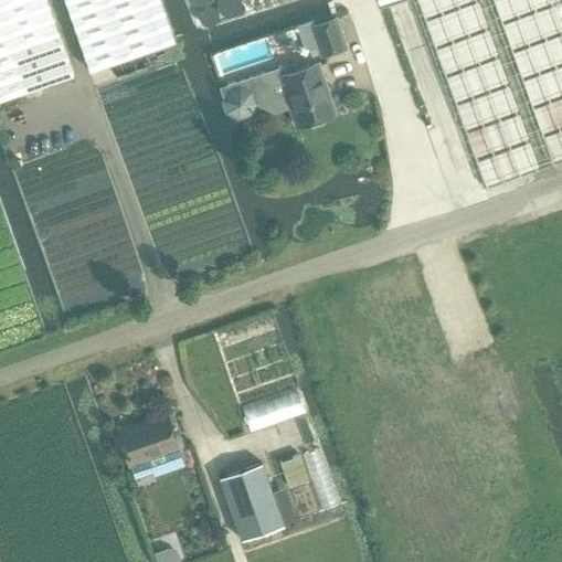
[(48,0),(0,0),(0,104),(75,78),(48,0)]
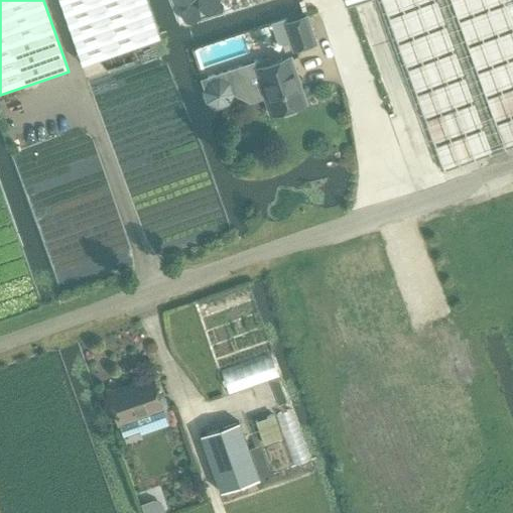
[(57,0),(83,70),(159,41),(144,0),(57,0)]
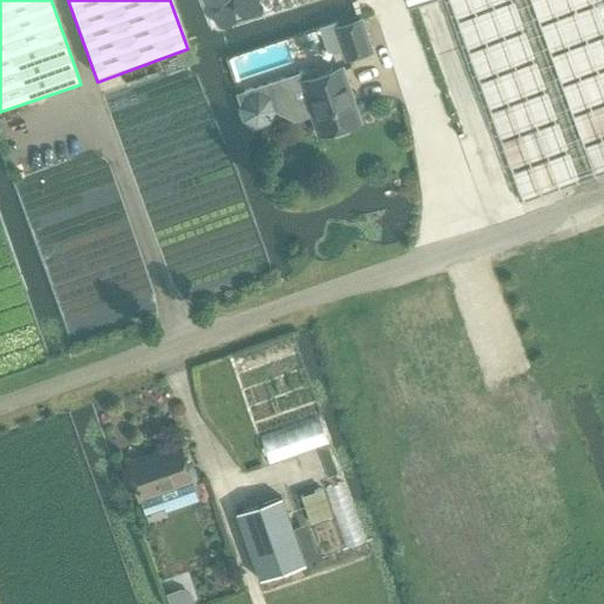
[(373,53),(362,23),(337,31),(348,62),(373,53)]
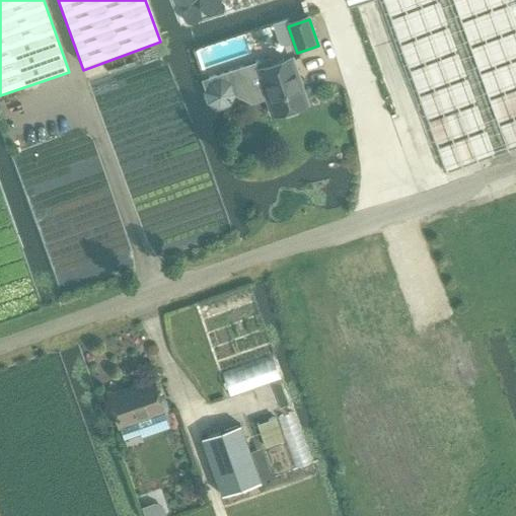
[(236,98),(264,89),(274,119),(283,116),(288,118),(296,116),(299,109),(304,108),(295,79),(299,78),(293,61),(267,70),(264,64),(204,83),(212,105),(221,111),(232,106),(236,98)]
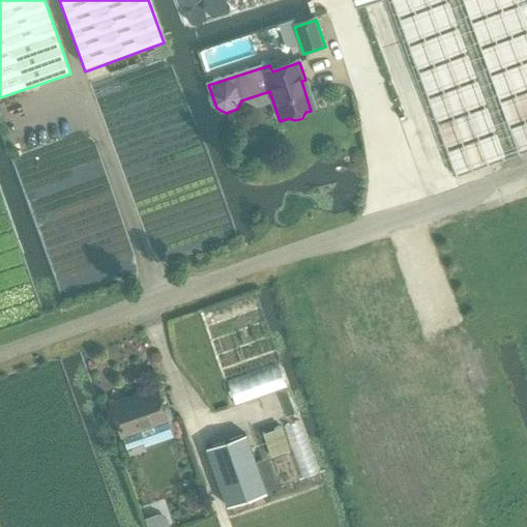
[(111,406),(121,437),(168,421),(157,390),(111,406)]
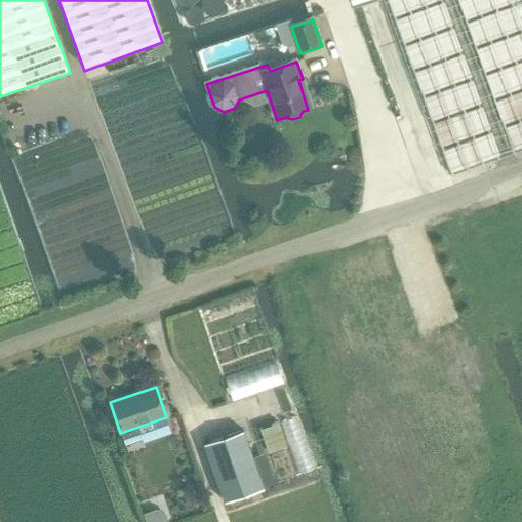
[(290,449),(282,425),(262,432),(270,456),(290,449)]
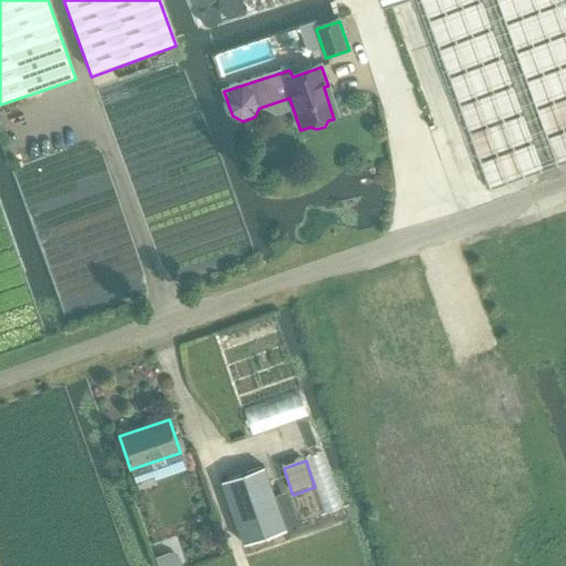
[(265,468),(222,483),(245,546),(287,530),(301,526),(290,495),(277,500),(265,468)]
